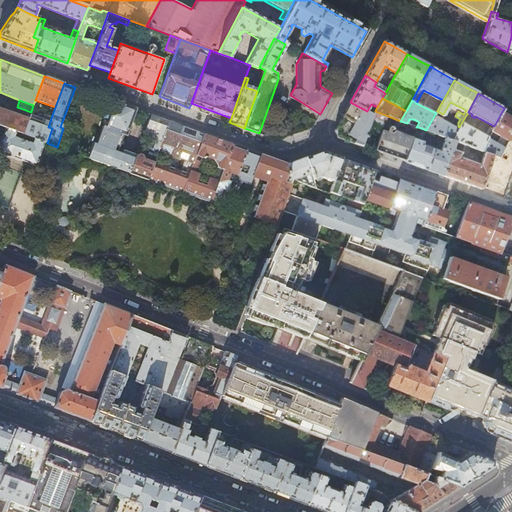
[(124,134),(127,135),(135,109),(115,102),(113,109),(109,121),(107,127),(124,134)]
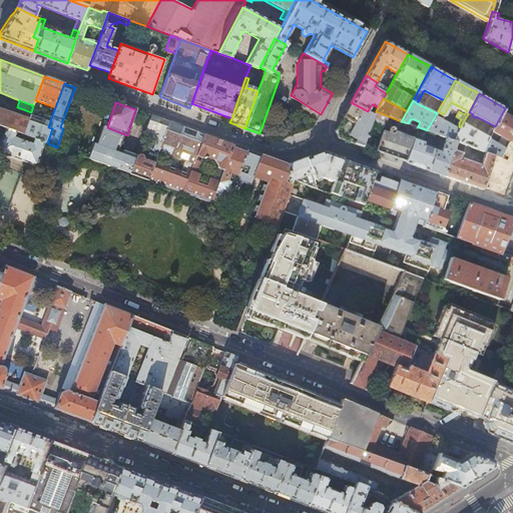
[(368,111),(351,102),(335,131),(338,138),(363,147),(374,117),(387,121),(389,116),(376,111),(374,114),(368,111)]
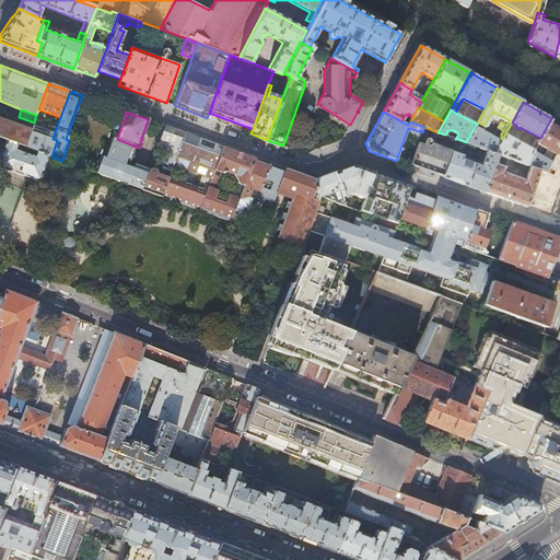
[(114,131),(119,132),(124,119),(119,117),(118,117),(117,117),(114,129),(114,130),(114,131)]
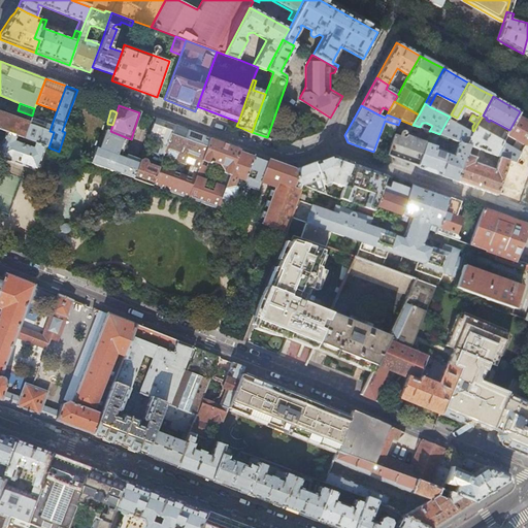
[(527,116),(520,111),(509,130),(503,141),(496,156),(499,157),(508,160),(516,162),(527,139),(527,116)]
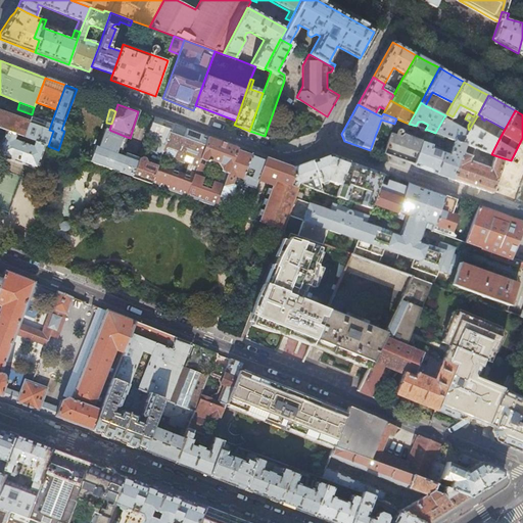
[(0,129),(6,131),(15,135),(22,137),(29,123),(0,111),(0,129)]
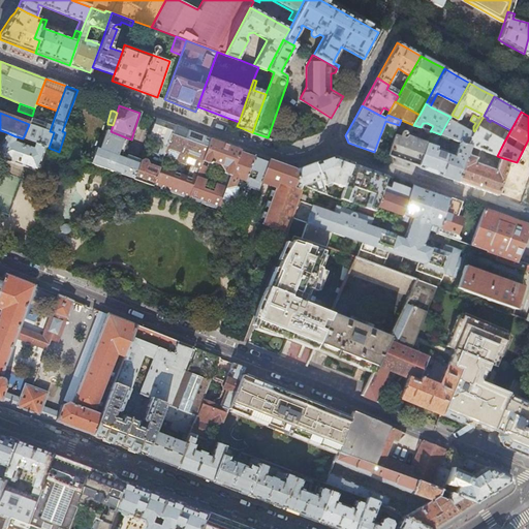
[(31,118),(29,124),(23,138),(35,144),(44,147),(49,148),(54,132),(50,131),(53,122),(37,117),(36,120),(31,118)]
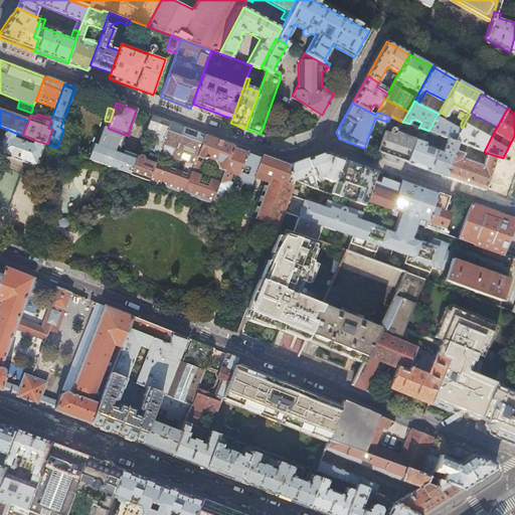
[(461,127),(438,115),(428,131),(448,138),(455,141),(462,128),(461,127)]
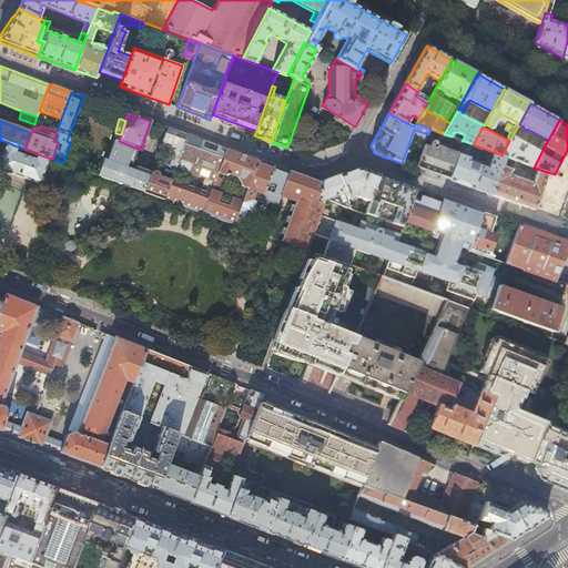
[(168,128),(152,173),(145,192),(165,199),(172,179),(174,174),(188,134),(168,128)]
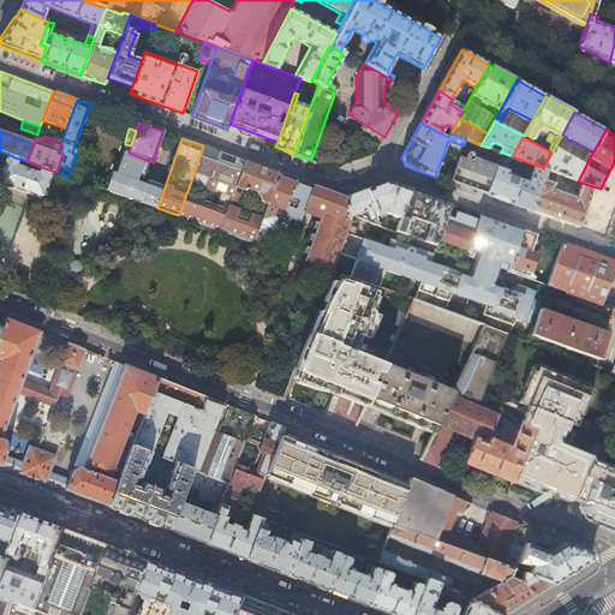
[(481,145),(466,139),(464,145),(461,149),(470,153),(470,155),(469,156),(466,160),(459,157),(451,181),(487,195),(496,169),(502,153),(500,153),(489,148),(481,145)]
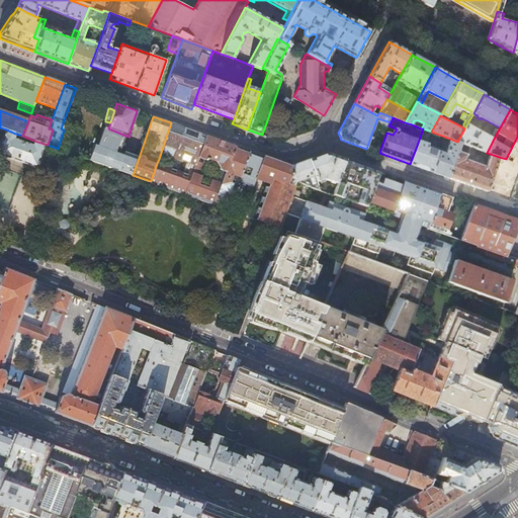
[(159,159),(163,160),(161,165),(157,163),(151,181),(186,194),(206,136),(171,122),(159,159)]
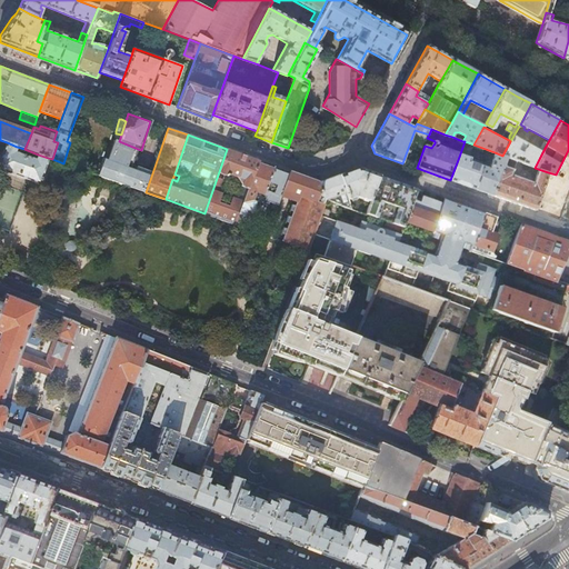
[(513,136),(510,141),(502,156),(507,157),(507,158),(516,161),(519,155),(525,158),(522,163),(533,168),(535,168),(542,152),(513,136)]
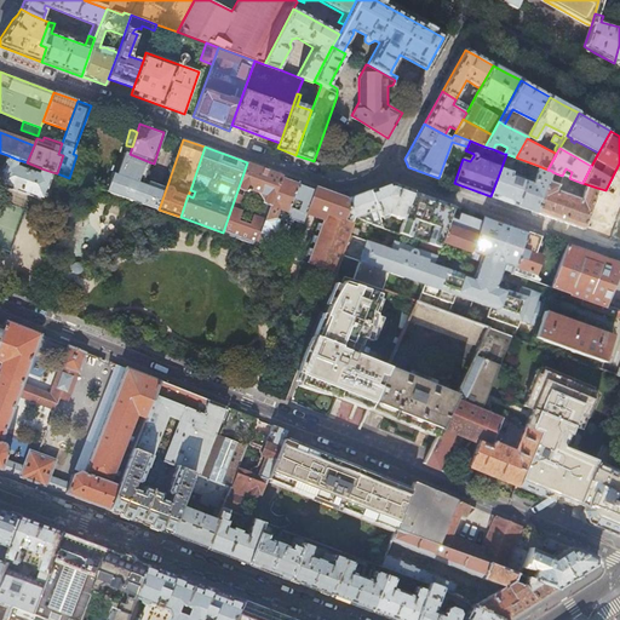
[(150,162),(130,154),(125,153),(118,174),(115,174),(114,178),(113,178),(107,191),(159,210),(166,189),(149,183),(148,188),(143,185),(150,162)]
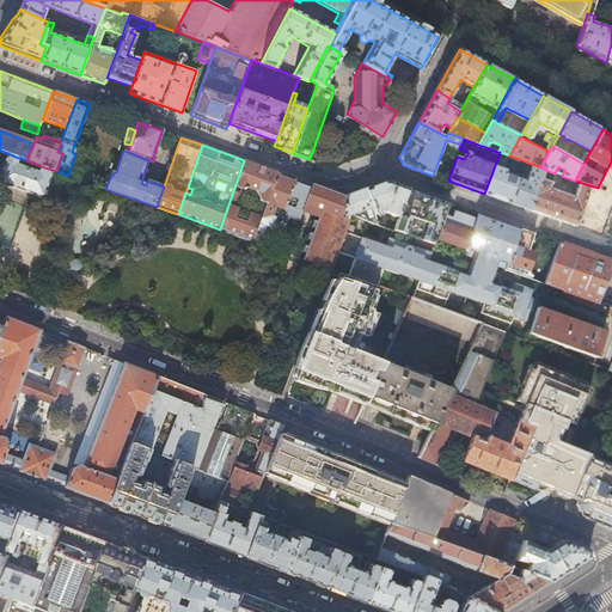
[(500,152),(494,169),(506,172),(506,170),(505,170),(509,155),(500,152)]
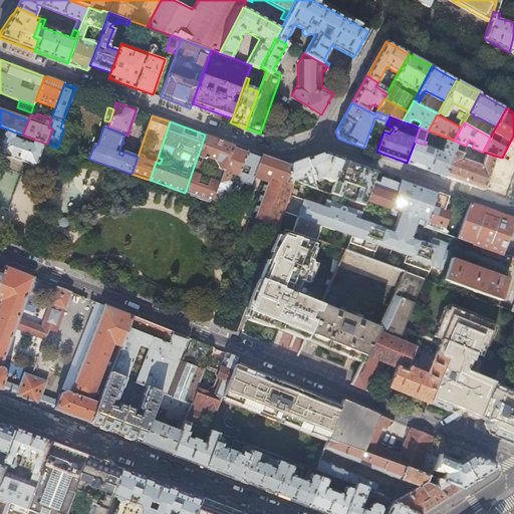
[(13,138),(15,133),(6,129),(0,144),(0,153),(35,166),(43,143),(34,140),(32,145),(13,138)]
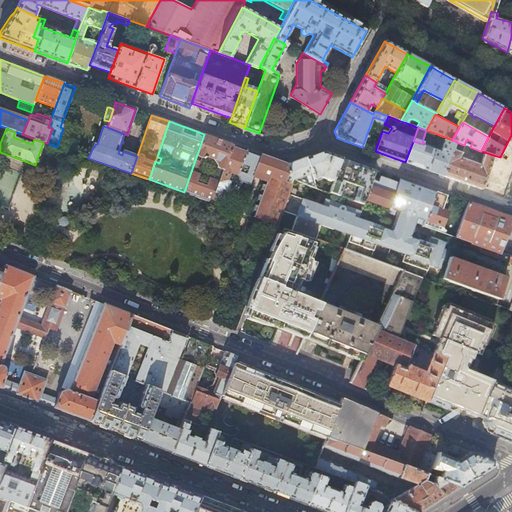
[(232,145),(204,134),(184,192),(212,202),(232,145)]
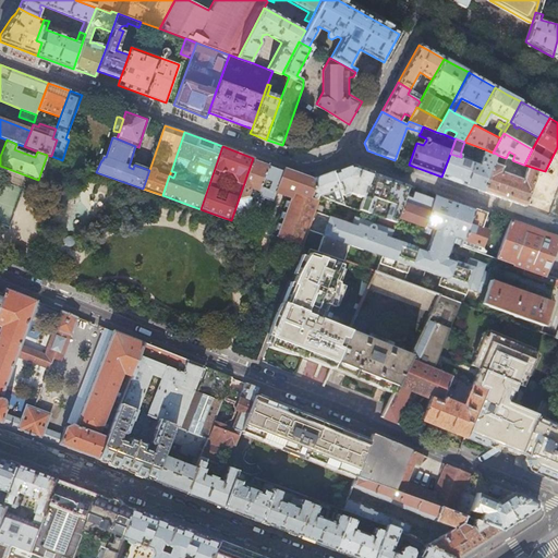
[(557,147),(545,171),(537,169),(524,206),(548,215),(557,187),(557,147)]
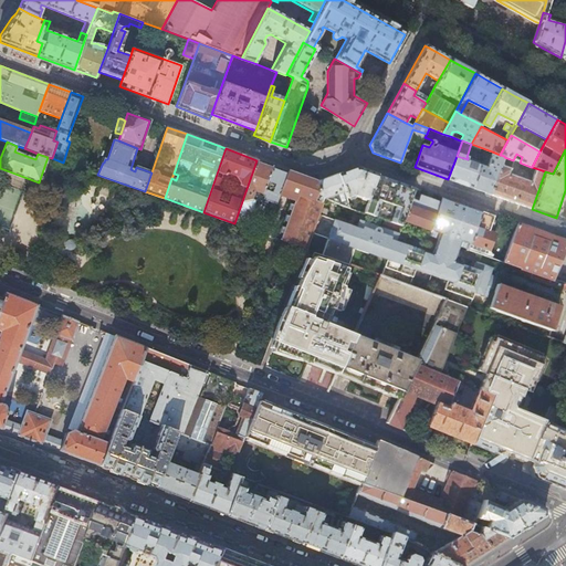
[(500,155),(492,152),(486,167),(480,164),(472,188),(491,195),(501,166),(504,157),(504,156),(500,155)]
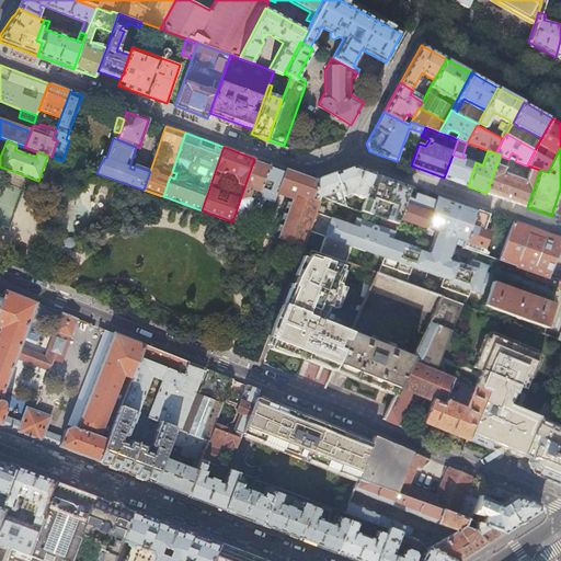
[(453,155),(444,178),(468,186),(476,162),(464,158),(453,155)]
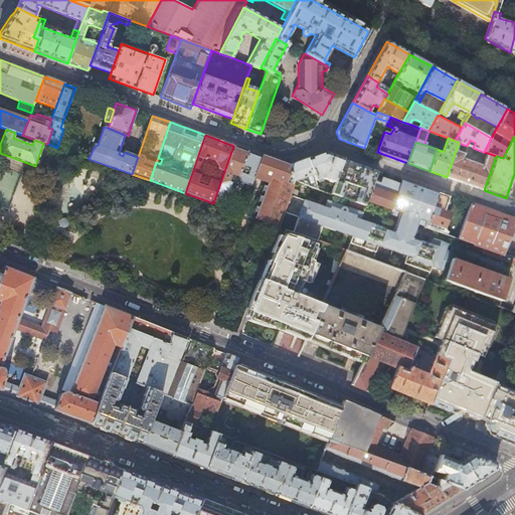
[(263,156),(233,146),(213,203),(218,205),(222,196),(225,197),(227,196),(232,183),(235,183),(240,181),(249,184),(247,188),(250,189),(256,172),(263,156)]
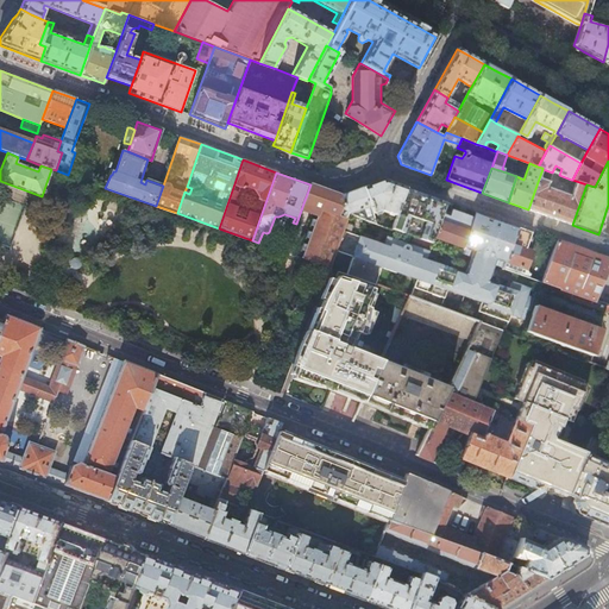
[(572,225),(586,184),(576,181),(571,195),(547,187),(550,182),(539,179),(528,209),(572,225)]
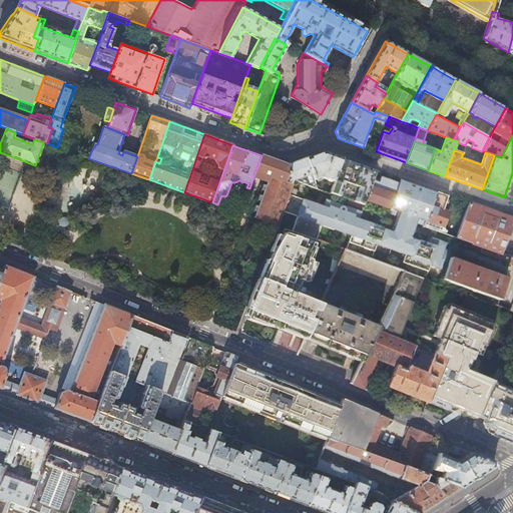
[(320,152),(306,157),(314,179),(321,176),(334,181),(342,158),(325,152),(324,152),(323,152),(322,152),(320,152)]
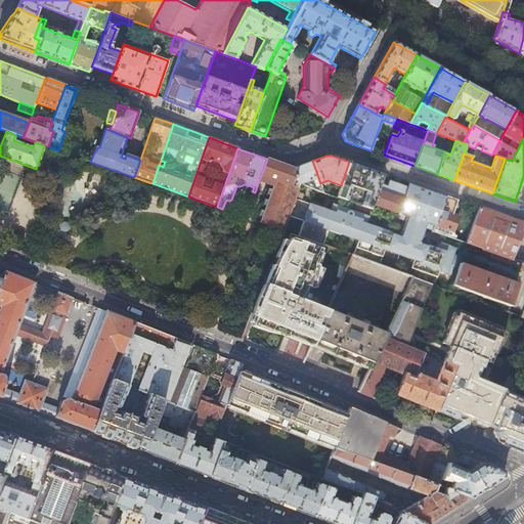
[(293,168),(267,159),(261,175),(269,178),(268,183),(273,185),(272,189),(269,188),(267,194),(270,195),(268,200),(266,199),(263,205),(266,206),(264,211),(262,210),(259,216),(262,217),(260,222),(284,231),(289,216),(299,184),(294,168),(293,168)]
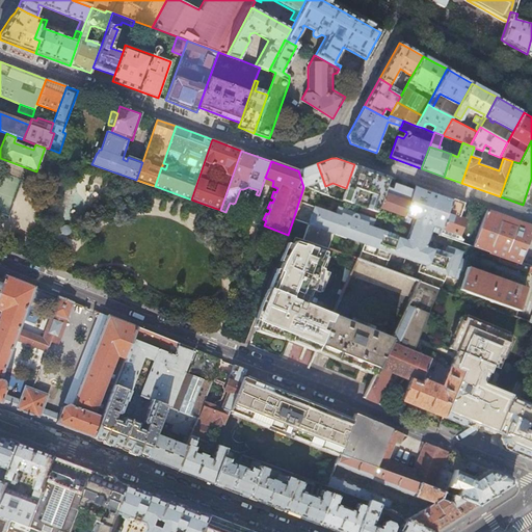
[(317,163),(298,170),(303,187),(319,192),(328,195),(325,186),(317,163)]
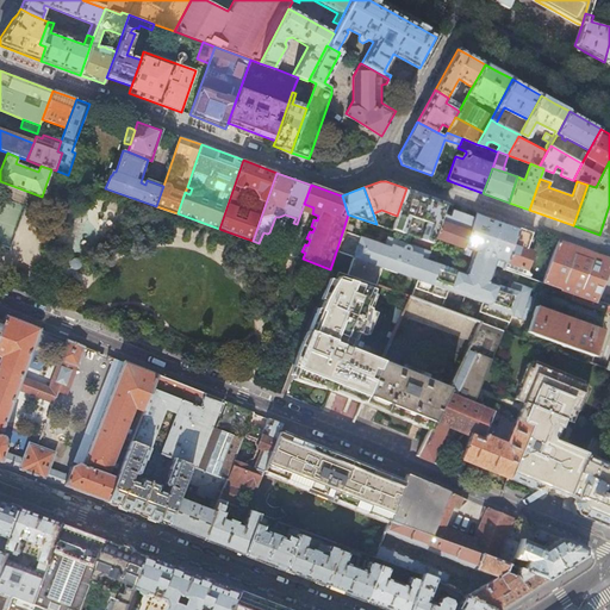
[(448,203),(406,188),(397,216),(392,230),(433,244),(443,215),(448,203)]
